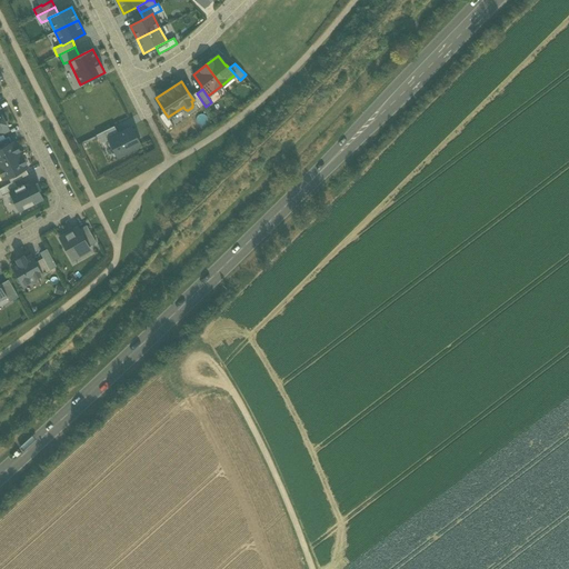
[(196,91),(190,96),(193,100),(199,108),(205,105),(197,93),(196,91)]
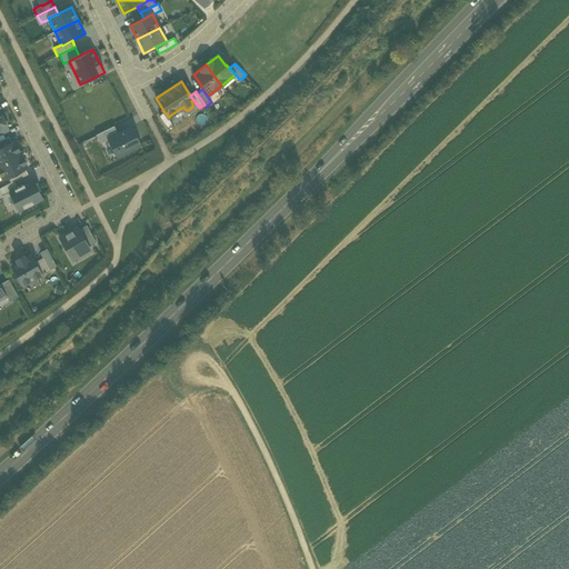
[(159,116),(168,129),(173,125),(168,117),(165,112),(159,116)]
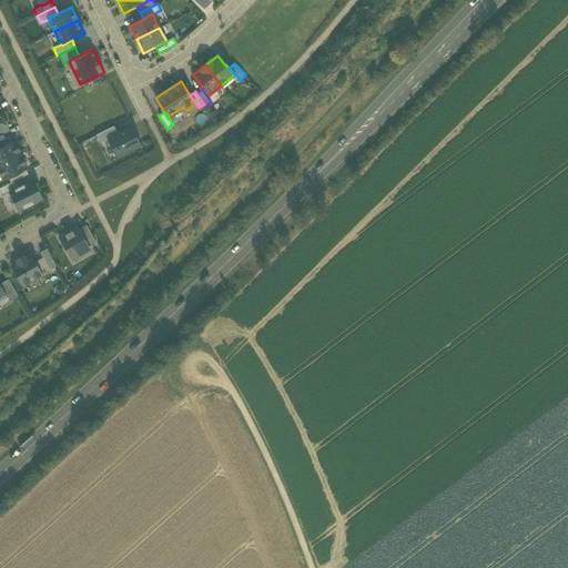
[(102,132),(107,140),(108,139),(118,134),(113,125),(102,132)]
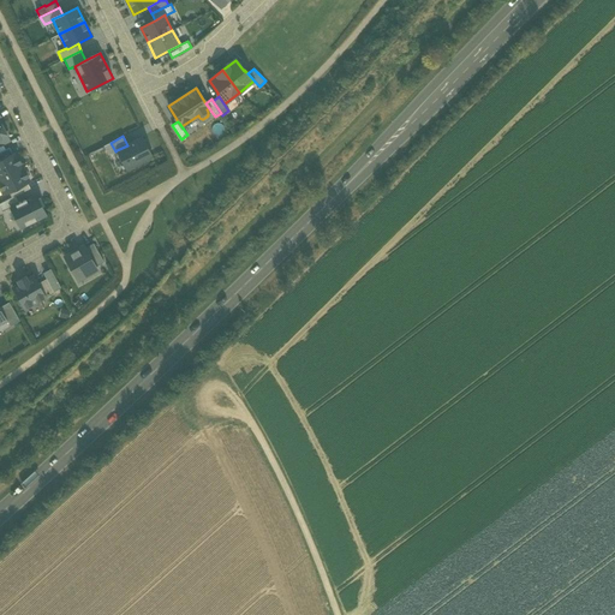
[(127,145),(117,150),(126,168),(151,156),(143,137),(127,145)]
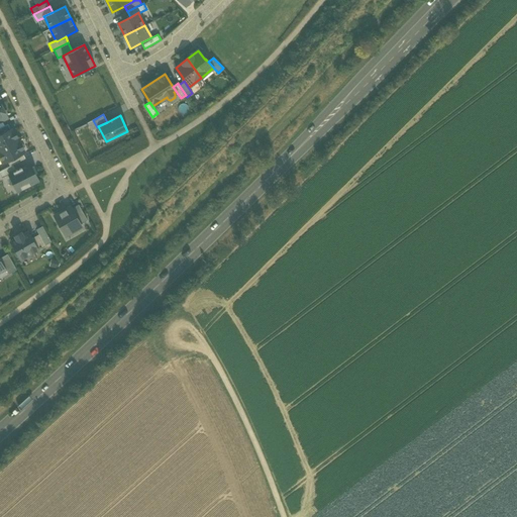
[(87,123),(91,130),(97,127),(93,120),(87,123)]
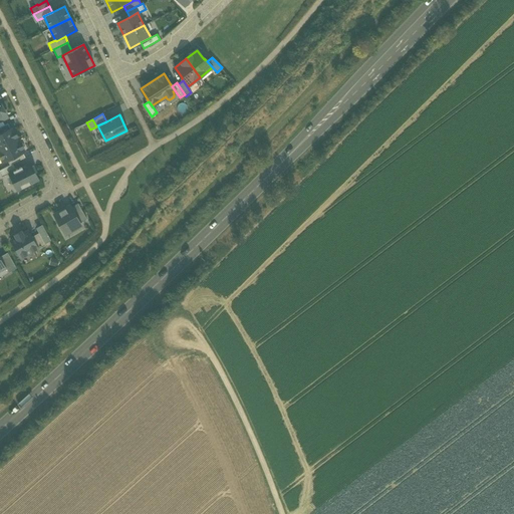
[(0,134),(11,129),(8,123),(0,126),(0,134)]
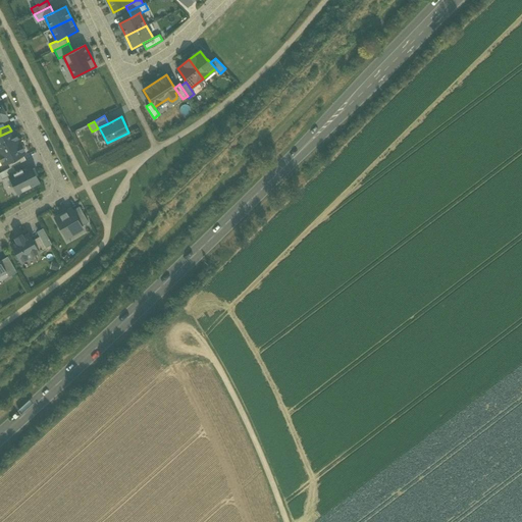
[(11,131),(0,136),(0,151),(19,142),(13,129),(11,131)]
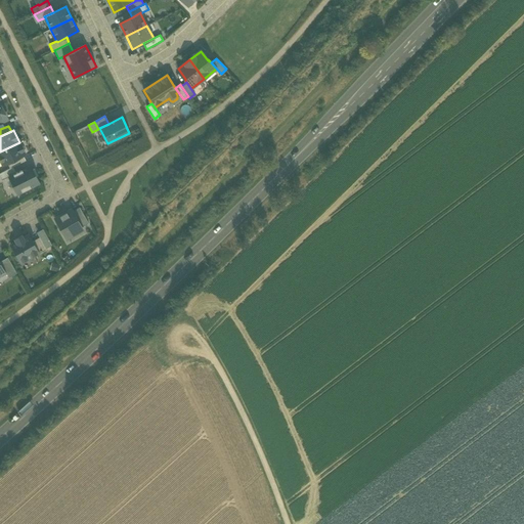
[(19,142),(0,151),(0,159),(3,165),(7,163),(24,155),(25,154),(19,142)]
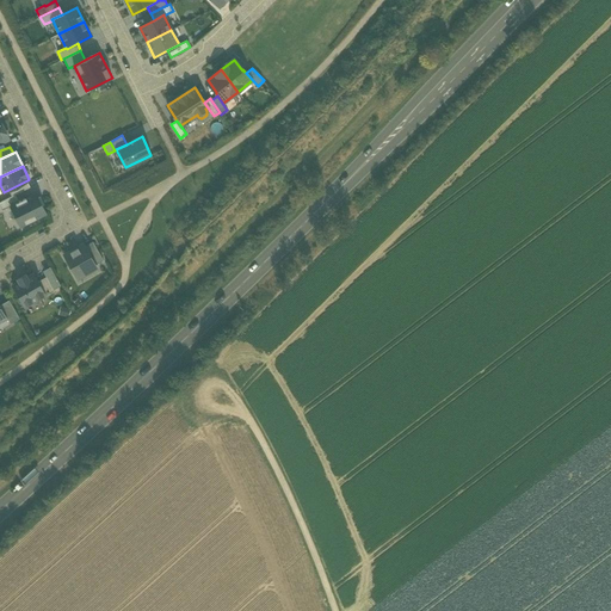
[(28,180),(8,190),(12,196),(16,195),(30,187),(28,180)]
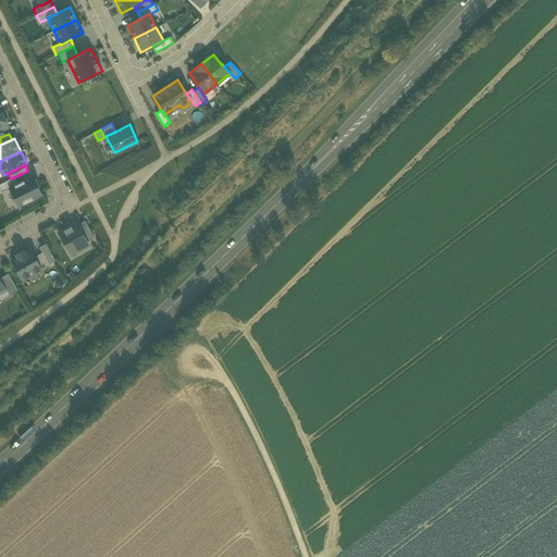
[(33,176),(17,184),(10,188),(19,207),(42,195),(38,187),(40,187),(37,180),(35,181),(33,176)]
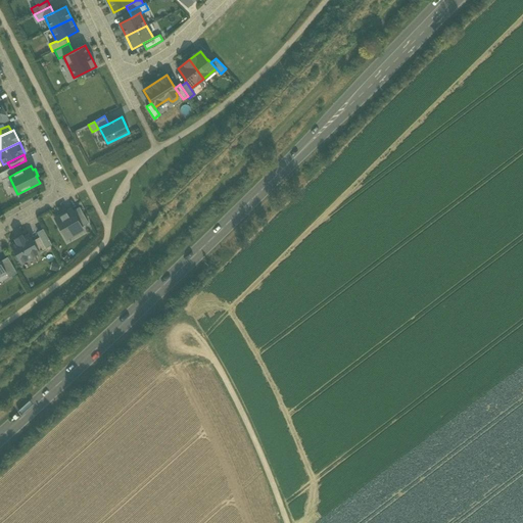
[(0,176),(2,181),(9,177),(16,173),(13,167),(10,168),(0,173),(0,176)]
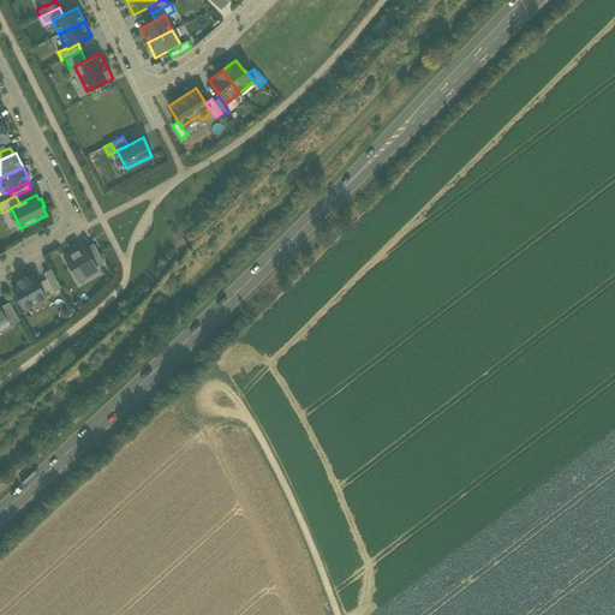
[(94,243),(85,248),(96,267),(105,262),(94,243)]
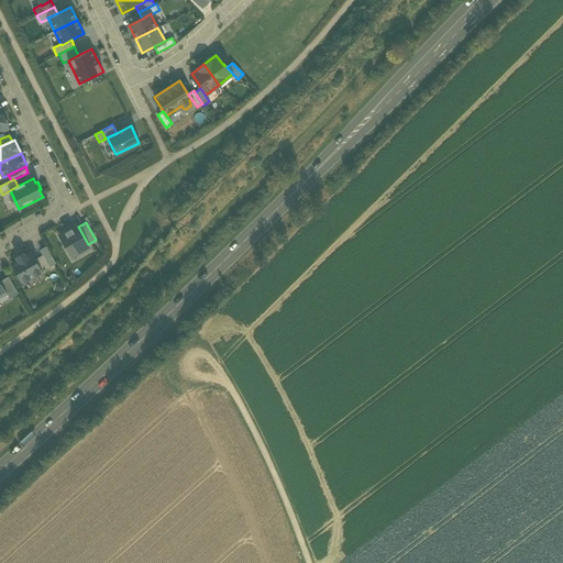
[(78,253),(89,246),(88,244),(78,227),(76,224),(59,234),(70,254),(77,251),(78,253)]
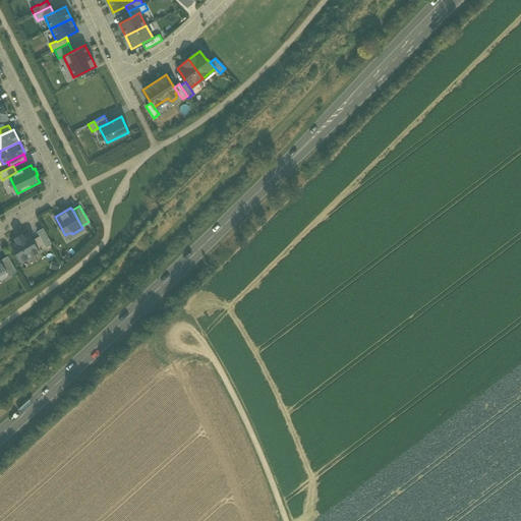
[(39,236),(46,247),(52,243),(43,228),(37,231),(39,236)]
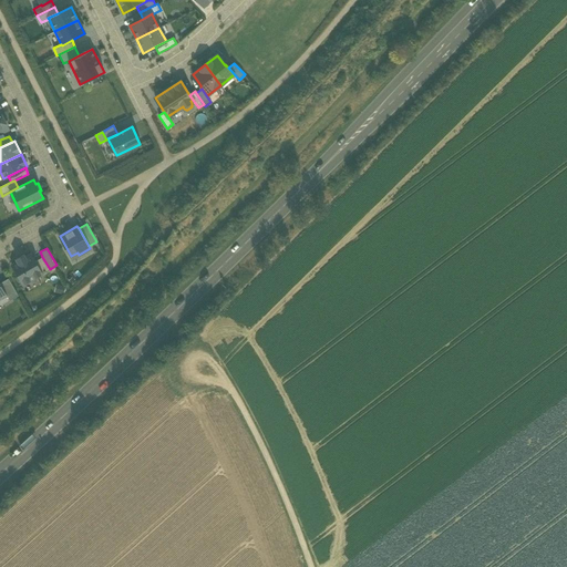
[(41,274),(42,274),(34,261),(31,254),(24,257),(23,255),(16,258),(18,261),(11,265),(17,274),(16,277),(18,281),(21,281),(29,277),(30,280),(41,274)]
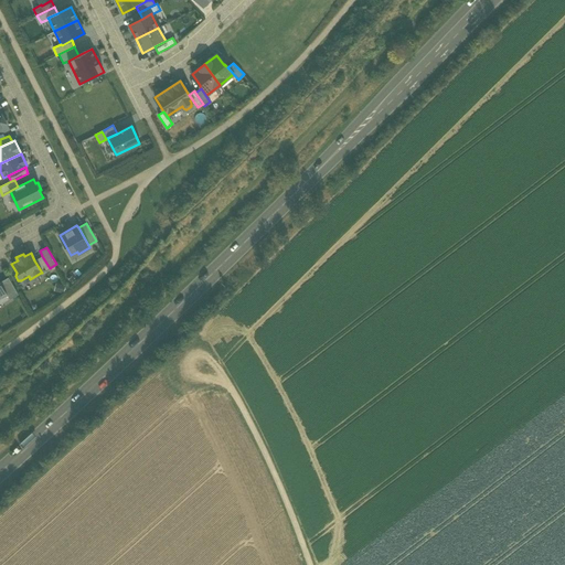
[(42,256),(34,260),(42,273),(41,273),(42,274),(50,269),(50,268),(42,256)]
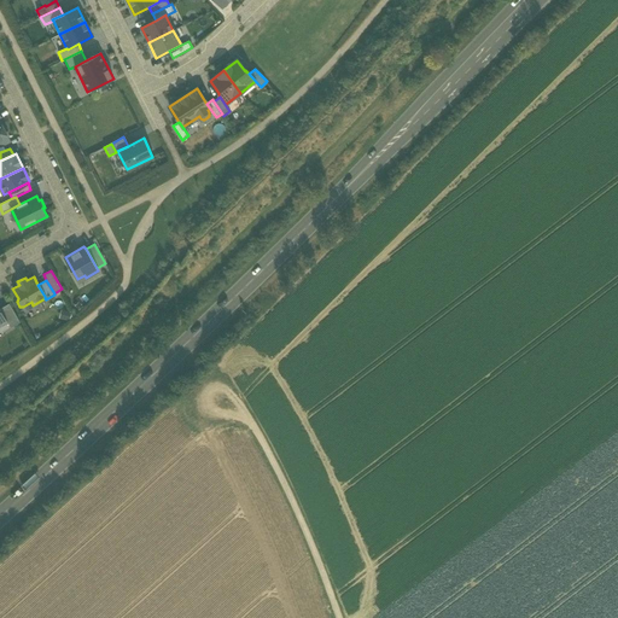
[(9,303),(0,308),(0,309),(7,322),(10,327),(19,322),(9,303)]
